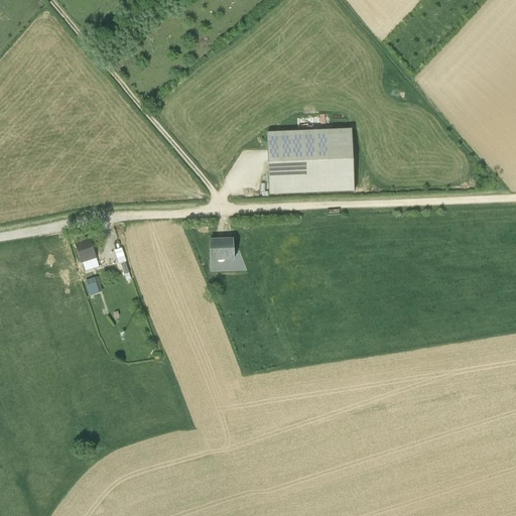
[(351,129),(265,133),(268,196),(354,192),(351,129)]
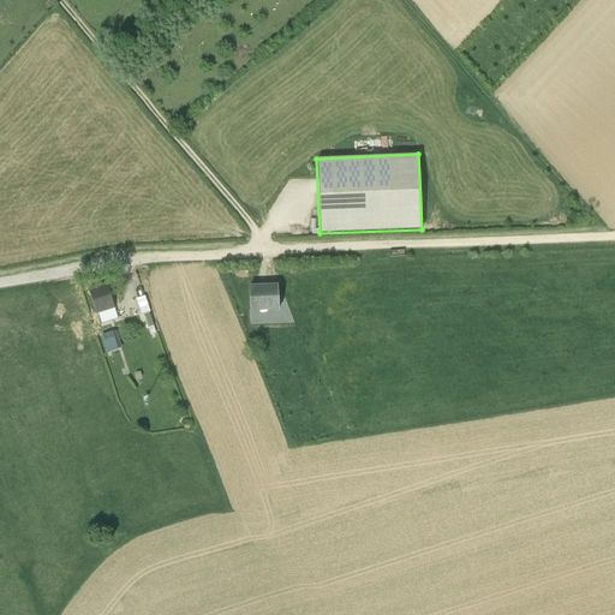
[(88,291),(95,314),(97,312),(114,308),(107,285),(88,291)]
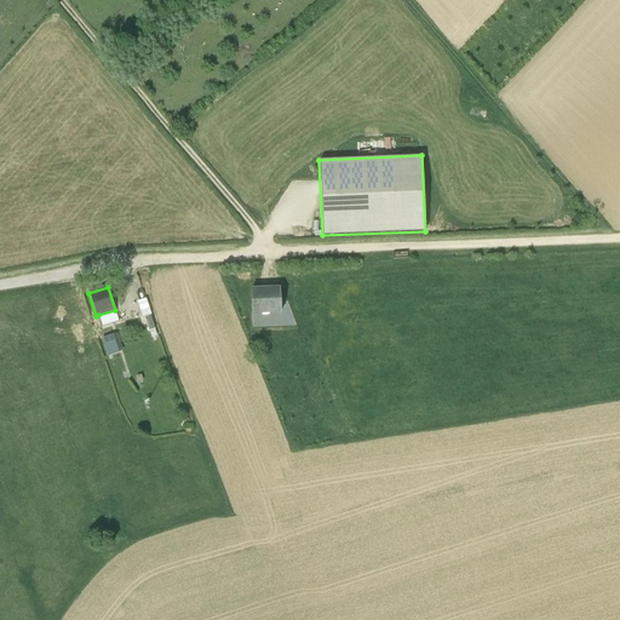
[(280,290),(250,290),(251,314),(280,313),(280,290)]
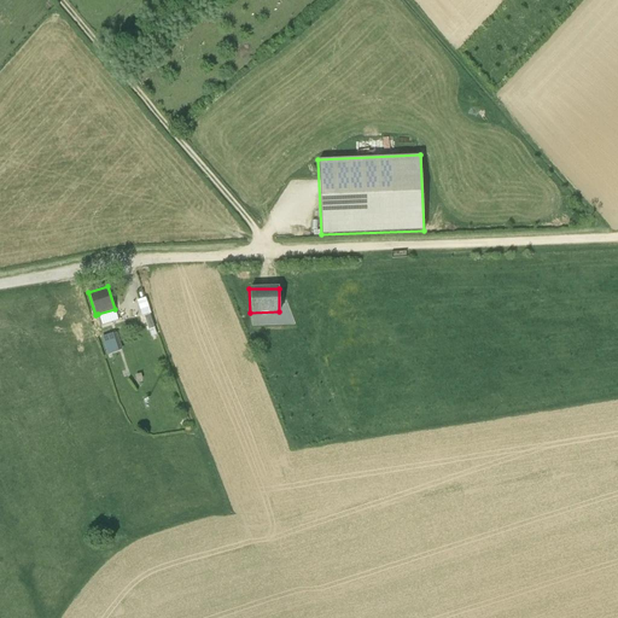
[(150,314),(145,298),(138,301),(143,316),(144,315),(151,337),(156,334),(150,314)]
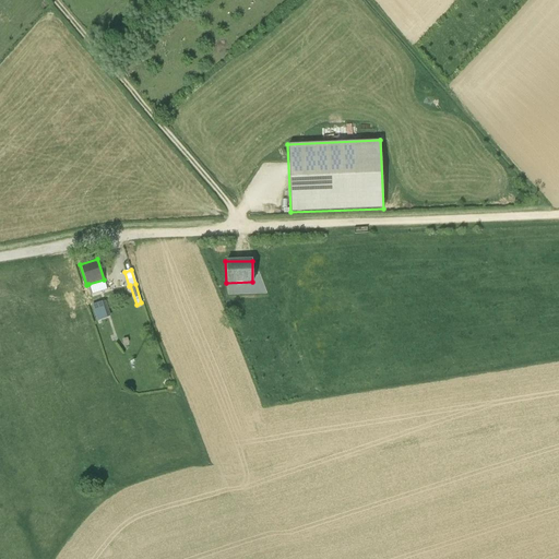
[(107,289),(104,280),(88,284),(92,295),(107,289)]
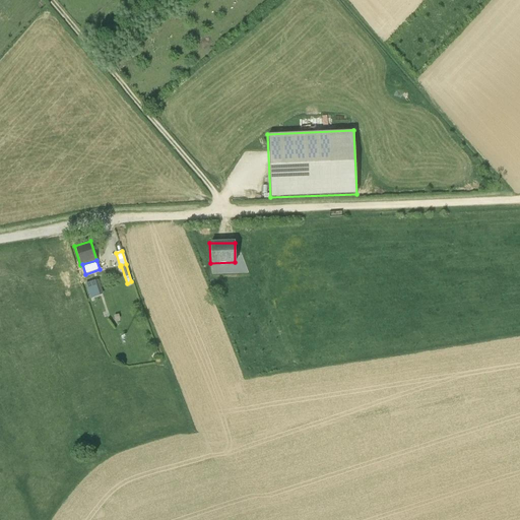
[(96,280),(86,284),(90,298),(102,295),(96,280)]
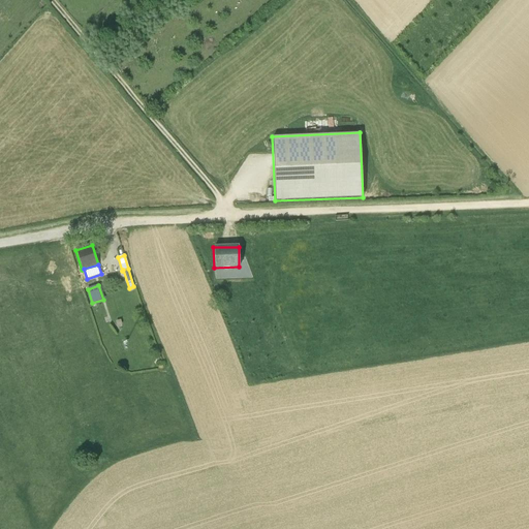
All buildings are outlined.
